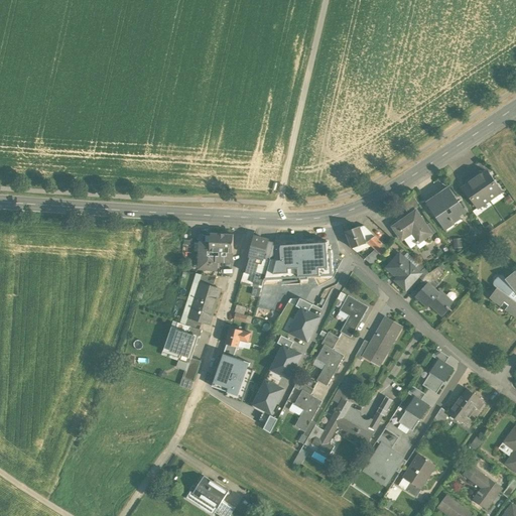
[(487,171),(484,173),(480,173),(474,177),(490,200),(501,191),(487,171)]
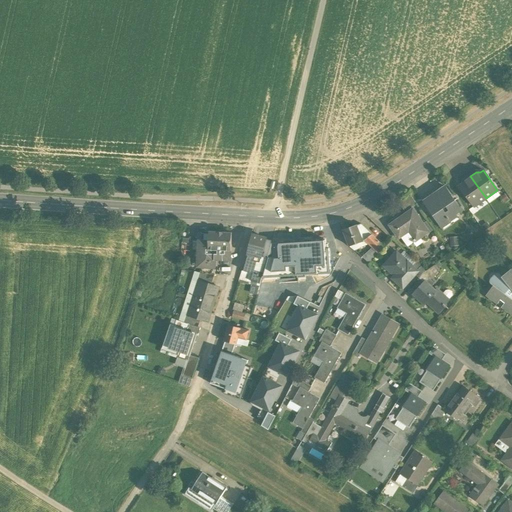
[(486,198),(470,176),(464,180),(463,184),(460,186),(474,207),(486,198)]
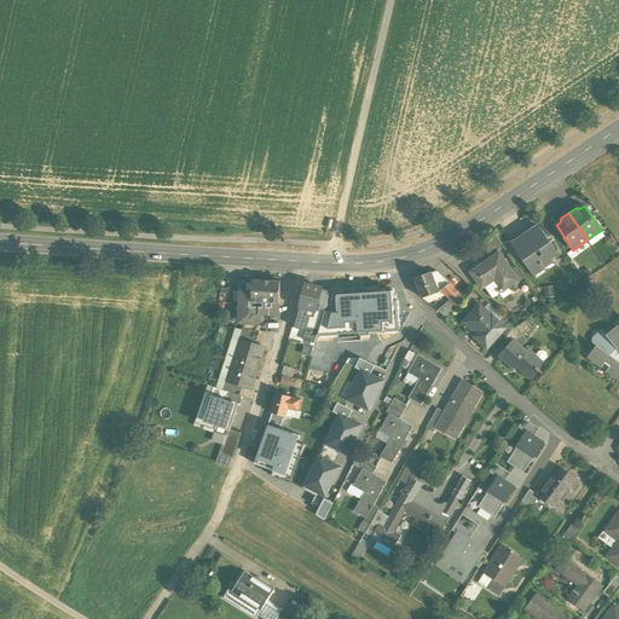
[(539,226),(524,237),(522,236),(518,241),(513,244),(527,266),(532,273),(559,255),(539,226)]
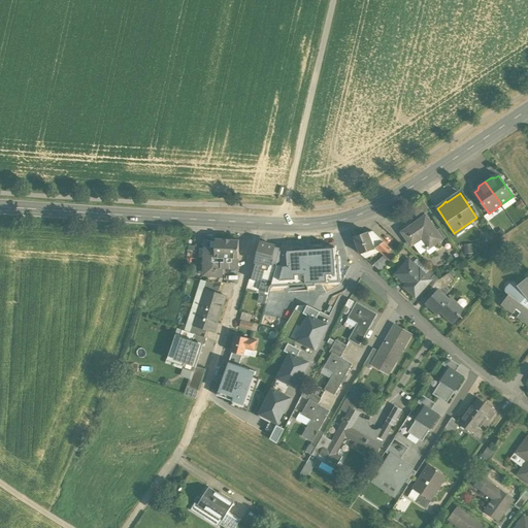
[(423,200),(410,208),(418,219),(429,210),(423,200)]
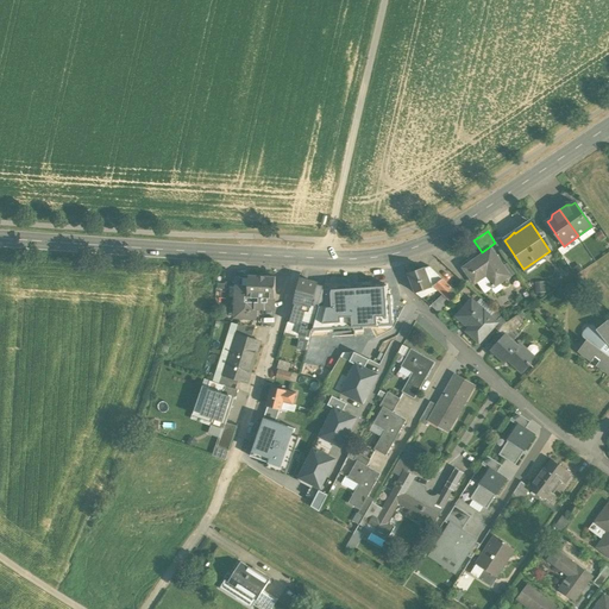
[(504,240),(503,239),(496,239),(497,244),(513,267),(519,262),(504,240)]
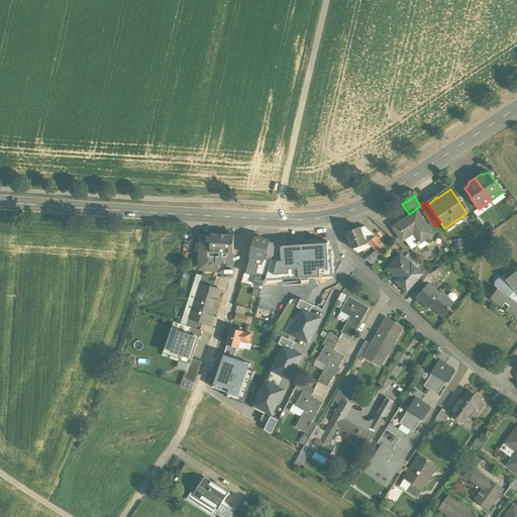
[(417,211),(394,227),(403,240),(407,237),(415,231),(418,236),(416,237),(420,243),(433,234),(417,211)]
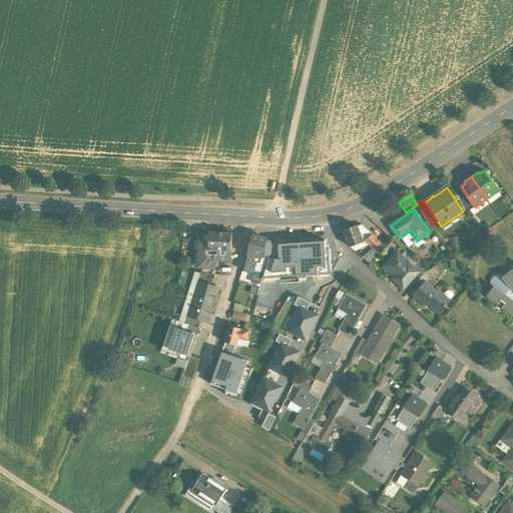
[(373,235),(362,224),(358,225),(364,242),(366,240),(373,235)]
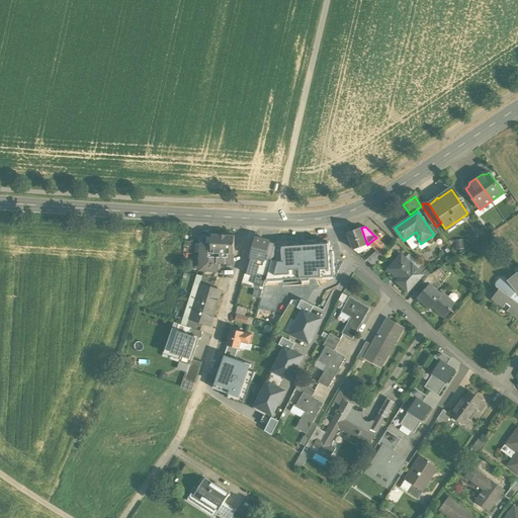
[(361,228),(347,233),(353,250),(367,245),(361,228)]
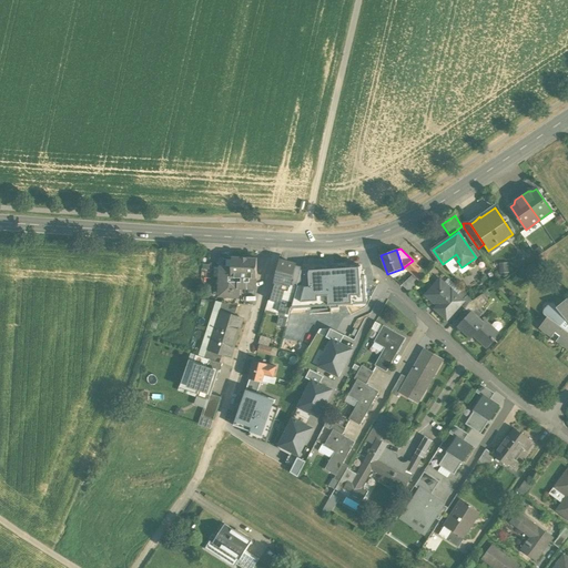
[(257,259),(233,257),(232,269),(232,277),(255,279),(256,279),(257,259)]
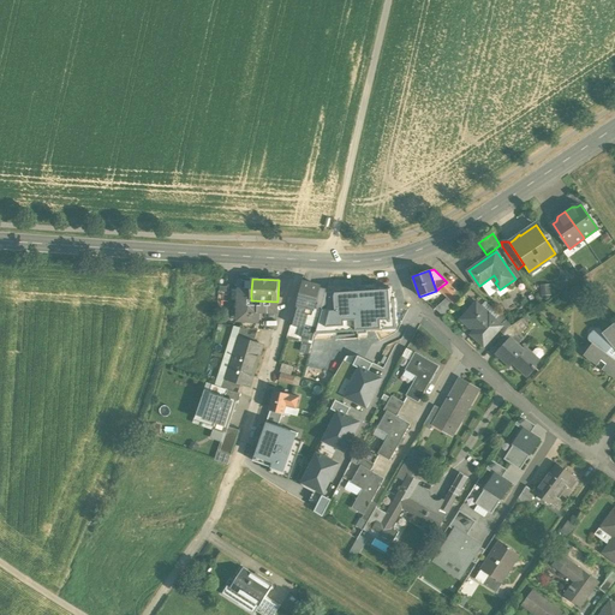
[(463,297),(447,282),(439,288),(447,297),(455,304),(463,297)]
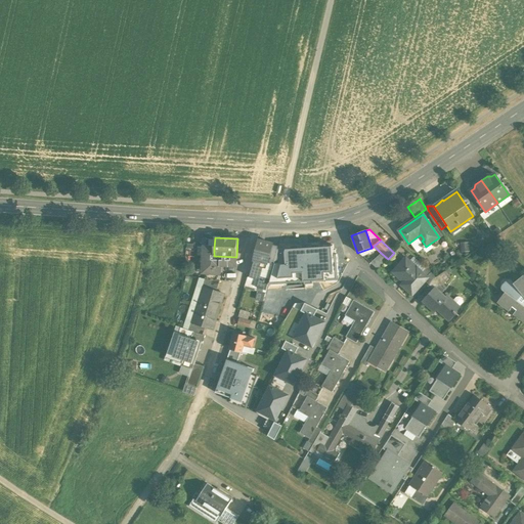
[(272,245),(259,242),(254,260),(267,263),(272,245)]
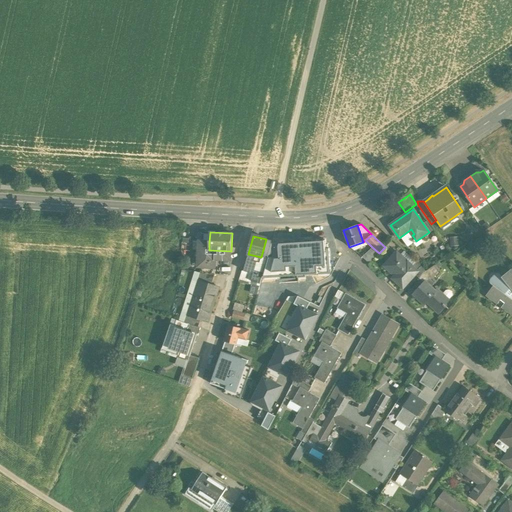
[(271,241),(266,239),(261,257),(267,258),(271,241)]
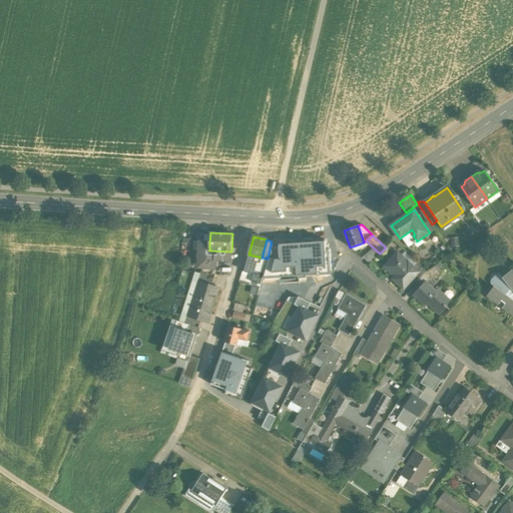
[(331,271),(330,249),(327,249),(326,240),(273,243),(263,279),(265,279),(266,275),(280,274),(280,278),(318,276),(318,272),(331,271)]
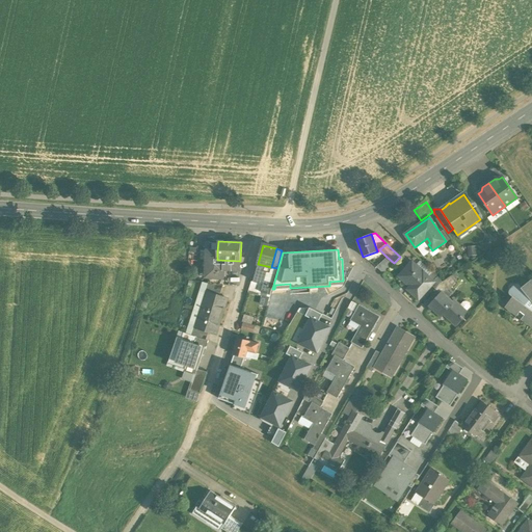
[(217,251),(208,251),(206,276),(208,276),(208,277),(222,278),(222,280),(223,280),(223,270),(239,270),(239,261),(217,260),(217,251)]
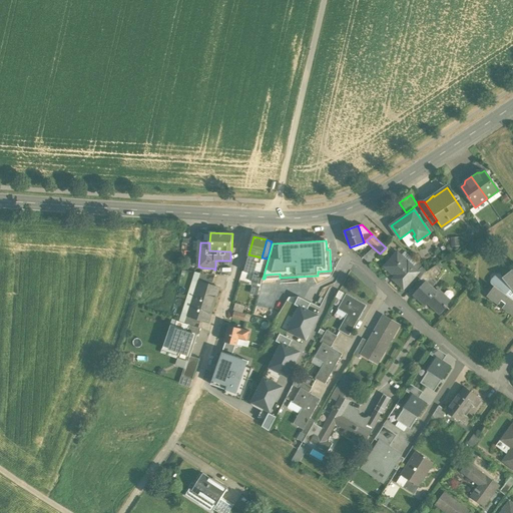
[(373,247),(364,259),(370,264),(380,253),(373,247)]
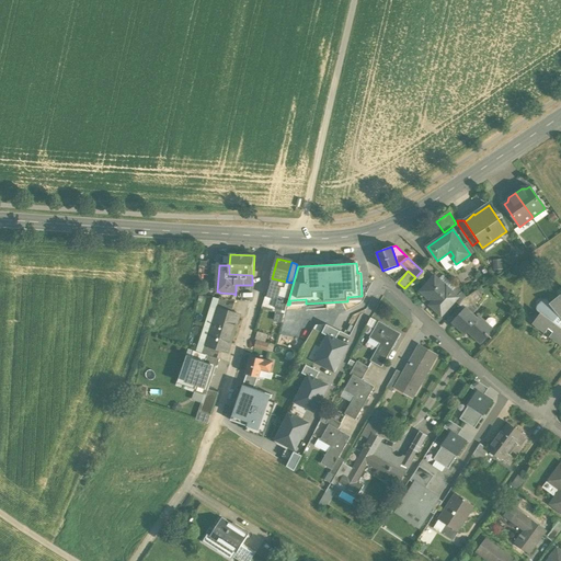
[(457,297),(435,277),(422,292),(434,304),(432,306),(442,316),(455,301),(458,298),(457,297)]
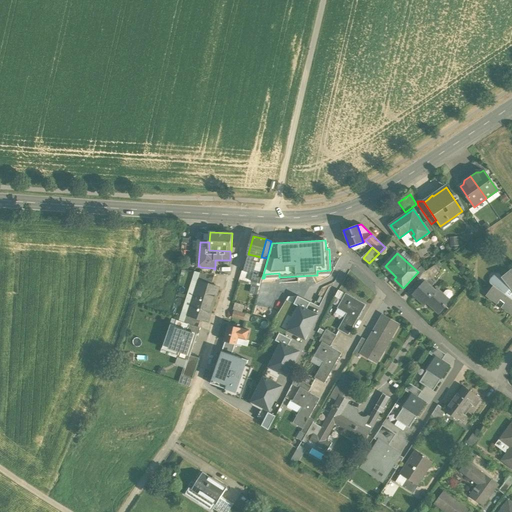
[(261,257),(248,254),(243,271),(253,274),(251,281),(254,282),(253,284),(259,286),(261,280),(267,258),(261,257)]
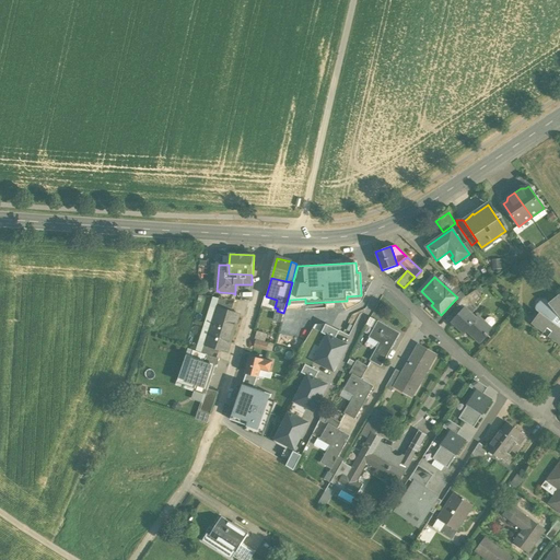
[(461,292),(456,296),(457,298),(454,301),(458,304),(466,296),(461,292)]
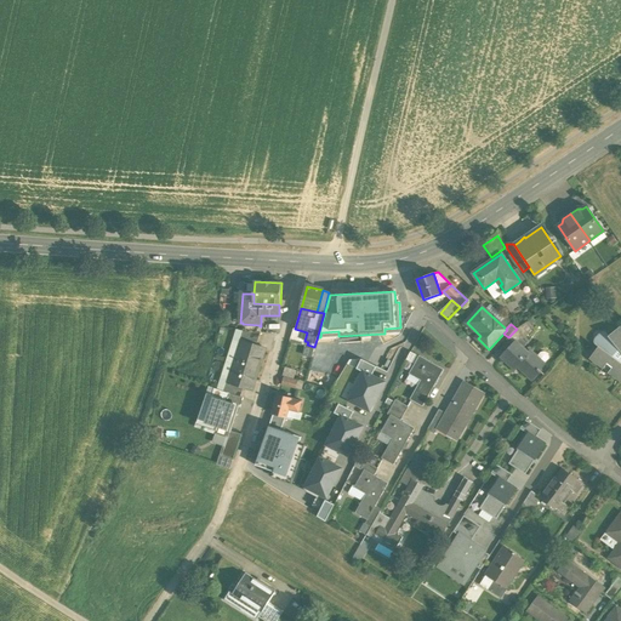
[(307,332),(295,329),(294,328),(286,349),(292,352),(296,343),(307,346),(305,354),(312,357),(314,347),(307,345),(308,342),(305,341),(307,332)]
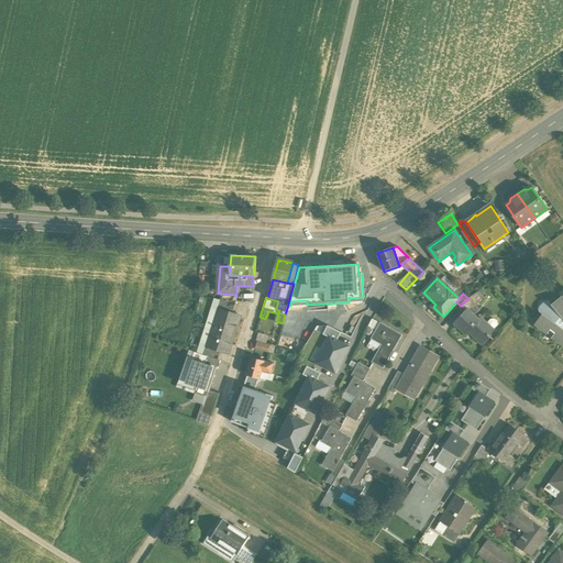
[(474,304),(468,298),(461,306),(466,311),(467,310),(468,310),(474,304)]
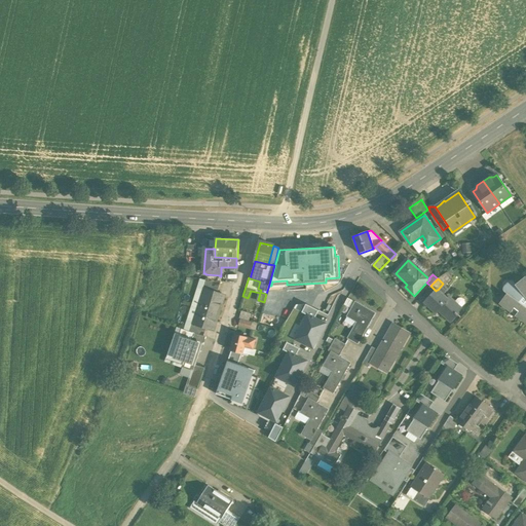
[(525,279),(516,287),(513,288),(511,291),(509,294),(501,303),(512,310),(512,312),(515,314),(517,314),(525,322),(525,279)]
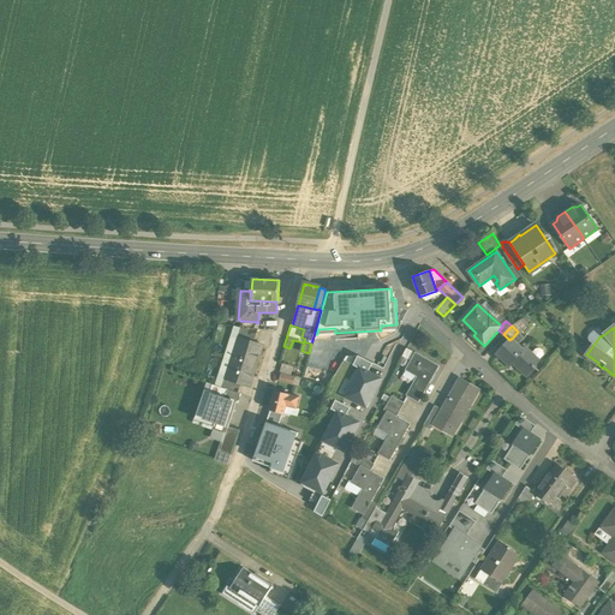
[(258,329),(244,329),(239,328),(236,339),(239,340),(239,339),(254,344),(258,329)]
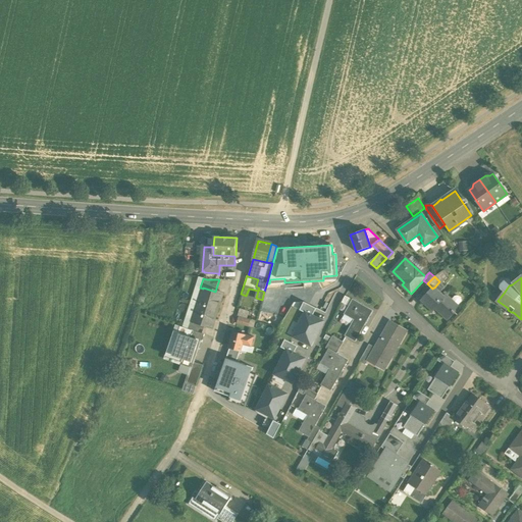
[(215,292),(203,288),(203,289),(193,320),(192,321),(204,325),(210,327),(221,294),(215,292)]
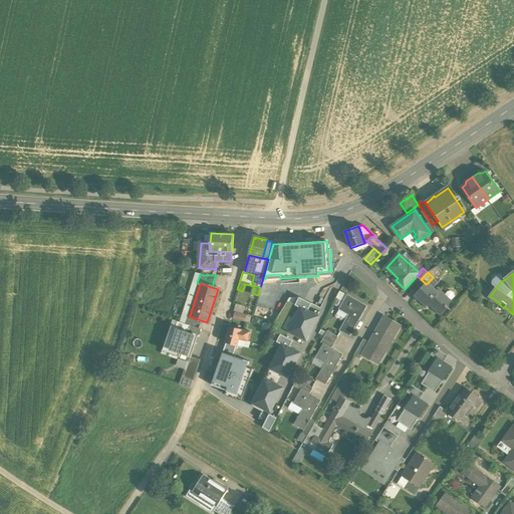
[(428,283),(427,283),(426,284),(416,295),(426,305),(429,302),(440,312),(446,306),(448,308),(449,307),(447,305),(455,296),(450,291),(445,296),(439,290),(437,291),(428,283)]
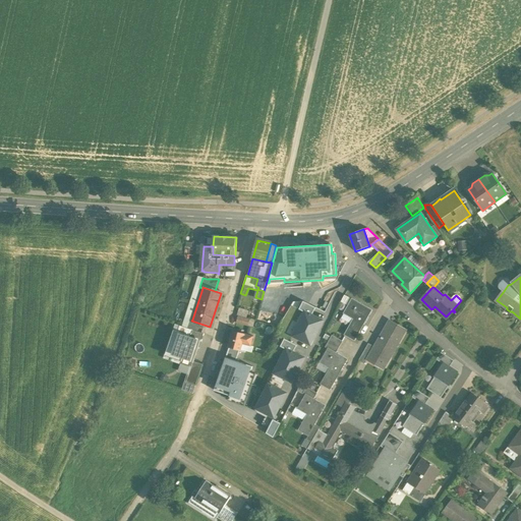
[(372,309),(352,298),(344,312),(354,317),(345,334),(354,340),(372,309)]
